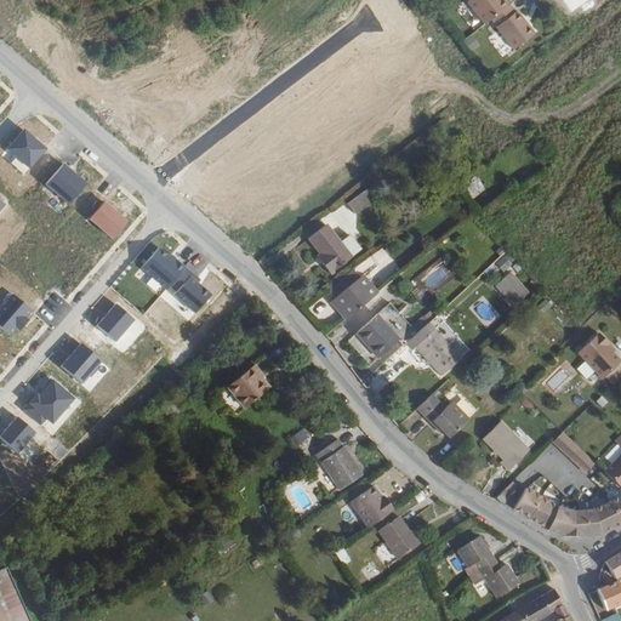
[(474,0),(472,3),(489,24),(516,5),(511,0),(474,0)]
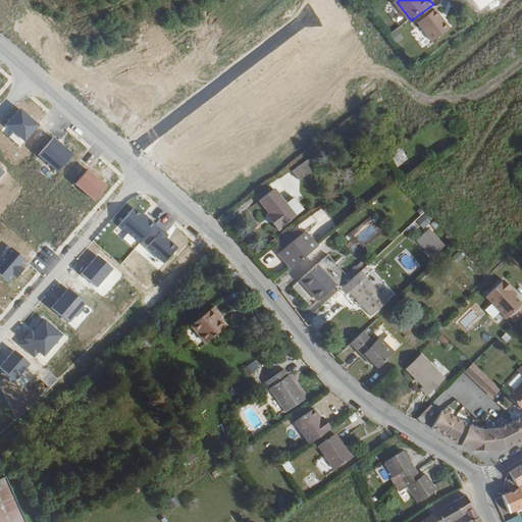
[(420,22),(435,42),(453,29),(437,9),(420,22)]
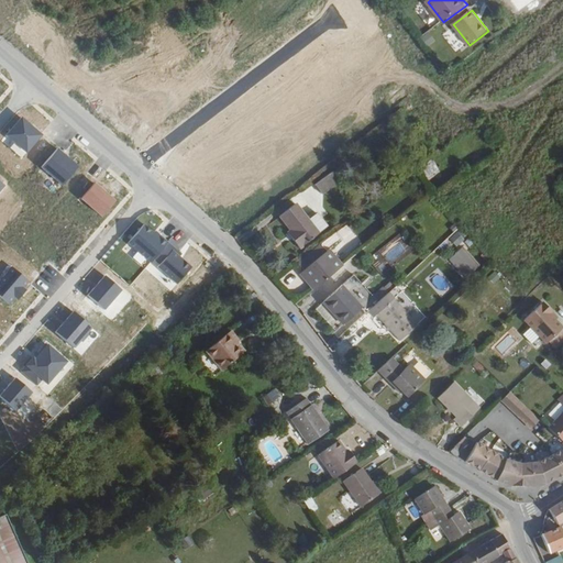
[(426,175),(448,163),(442,153),(420,166),(426,175)]
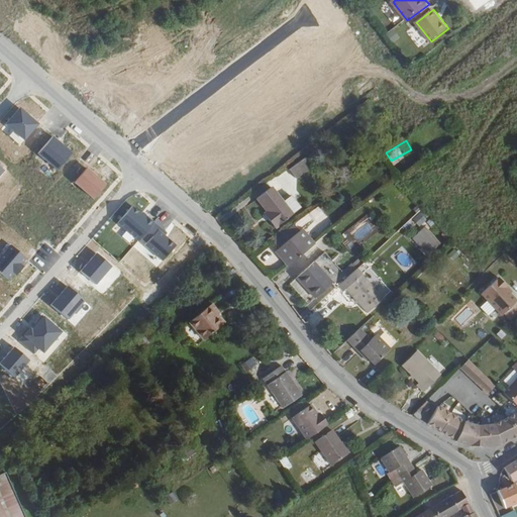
[(307,159),(291,172),(297,180),(313,168),(307,159)]
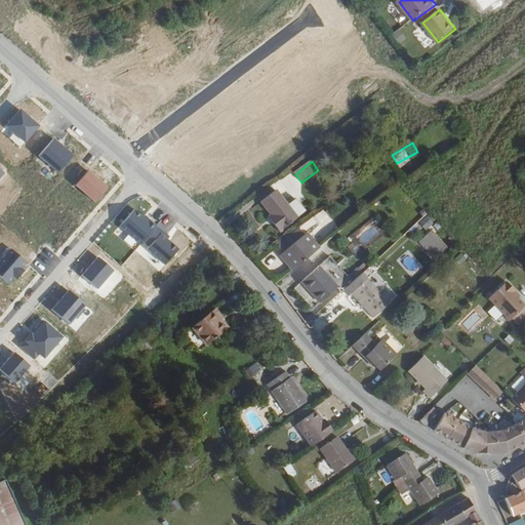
[(260,199),(272,214),(276,219),(272,224),(279,232),(306,212),(296,198),(288,205),(276,188),(260,199)]
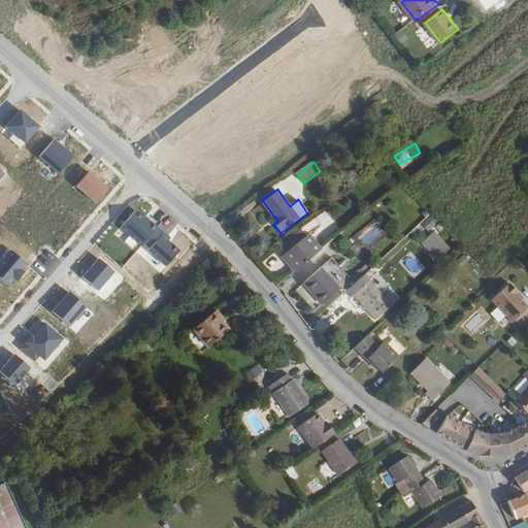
[(428,230),(435,223),(427,217),(421,224),(428,230)]
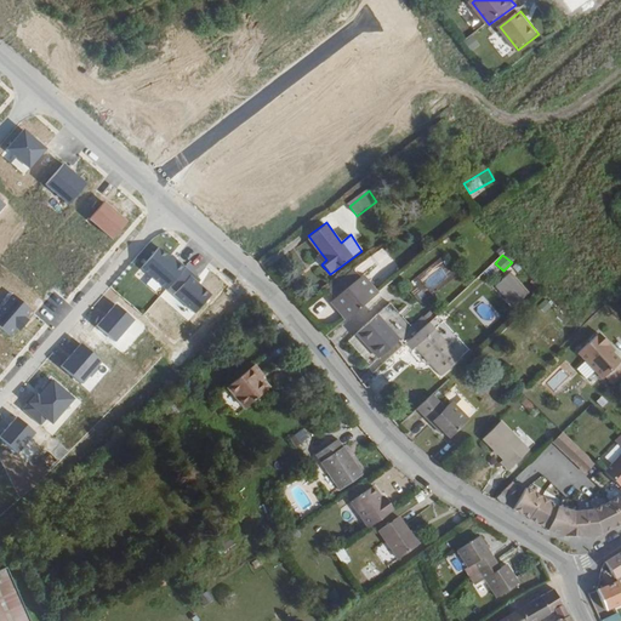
[(591,292),(567,267),(560,271),(582,300),(591,292)]
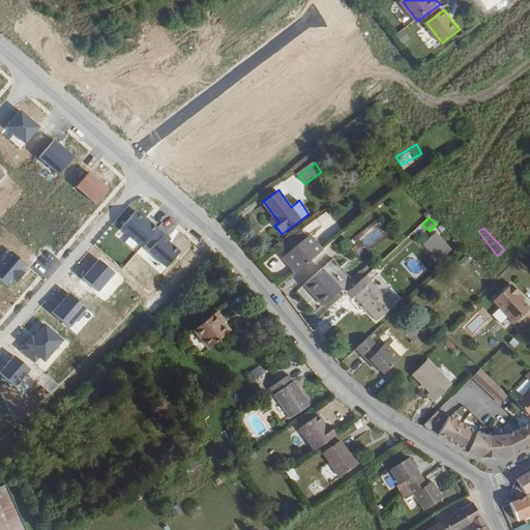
[(438,229),(421,243),(437,260),(452,245),(438,229)]
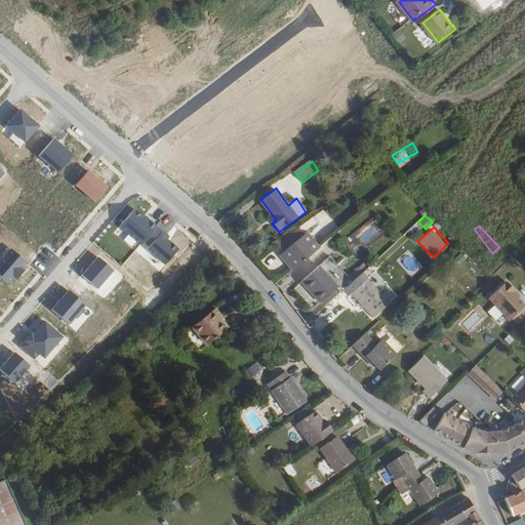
[(300,229),(278,246),(284,252),(291,260),(287,264),(293,271),(318,250),(300,229)]
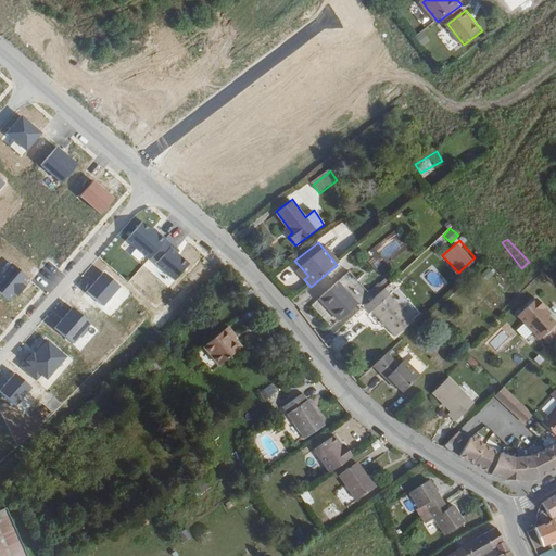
[(308,276),(301,267),(298,270),(304,279),(308,276)]
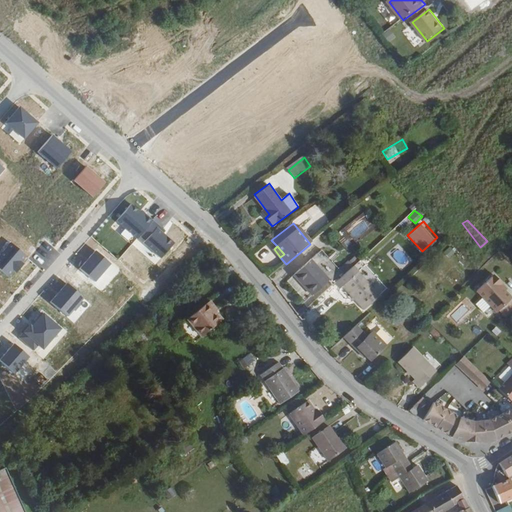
[(329,281),(333,286),(335,284),(344,276),(322,250),(294,275),(313,296),(329,281)]
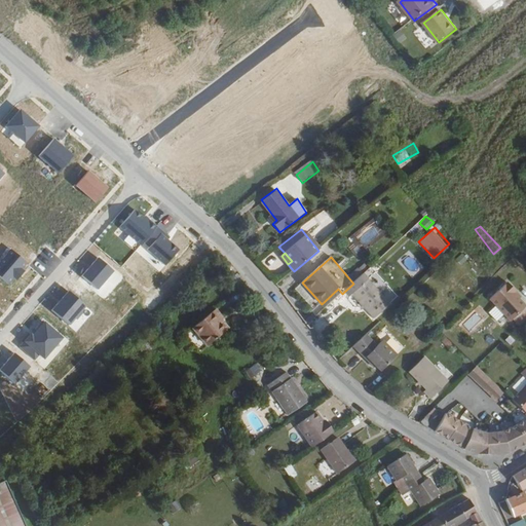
[(353,284),(344,292),(349,298),(351,296),(373,321),(390,305),(364,274),(353,284)]
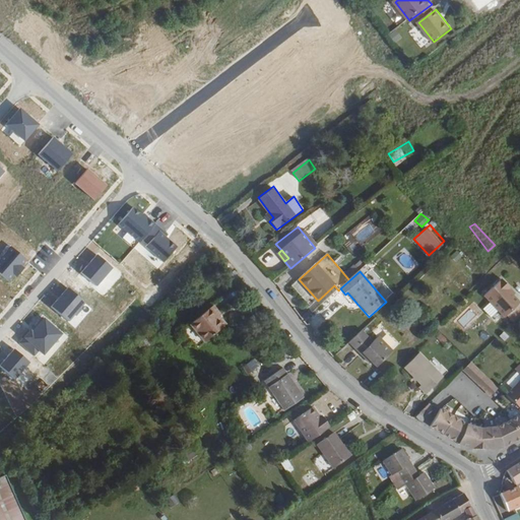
[(511,291),(503,283),(484,300),(506,321),(508,319),(513,325),(519,318),(519,310),(519,309),(519,307),(519,305),(509,294),(511,291)]
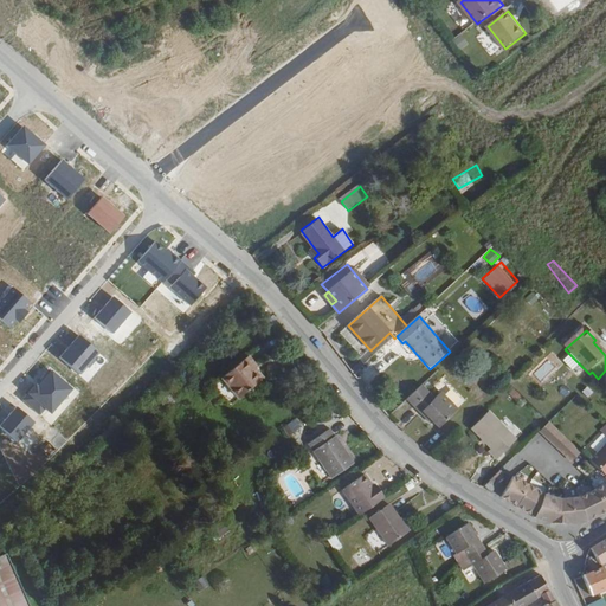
[(253,356),(226,376),(242,398),(265,381),(257,368),(259,366),(253,356)]
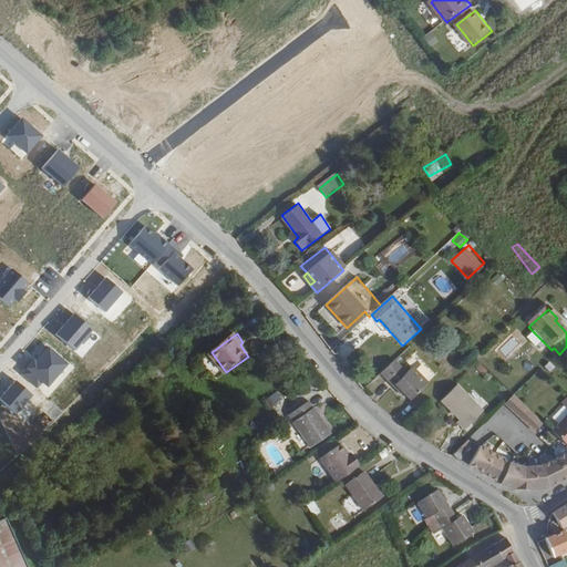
[(212,352),(204,358),(218,379),(226,372),(212,352)]
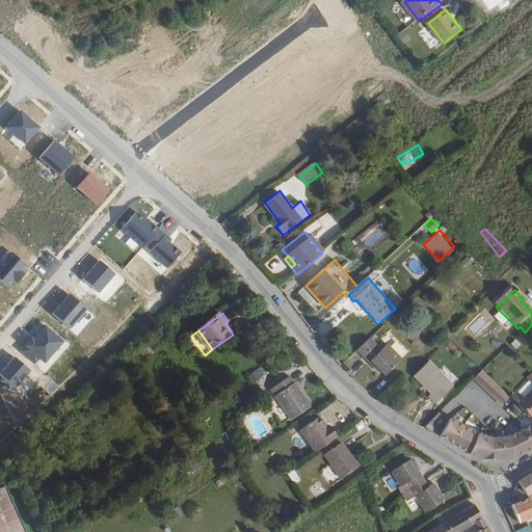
[(373,335),(360,346),(376,366),(378,365),(386,373),(402,358),(389,342),(382,347),(373,335)]
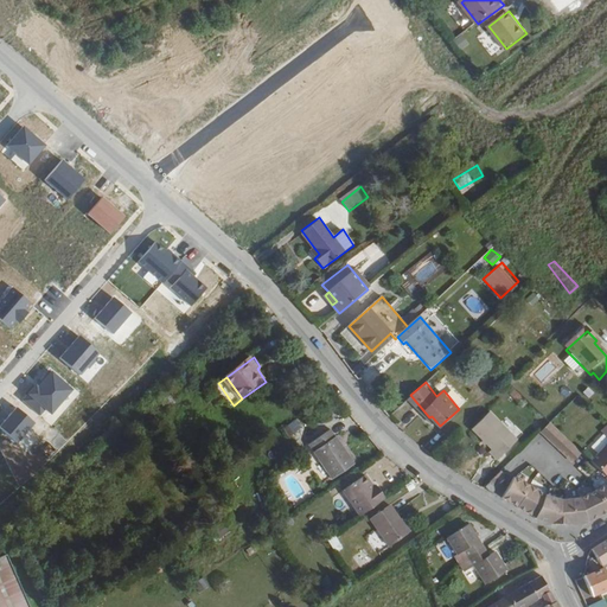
[(487,411),(468,427),(489,449),(485,452),(492,459),(515,441),(487,411)]
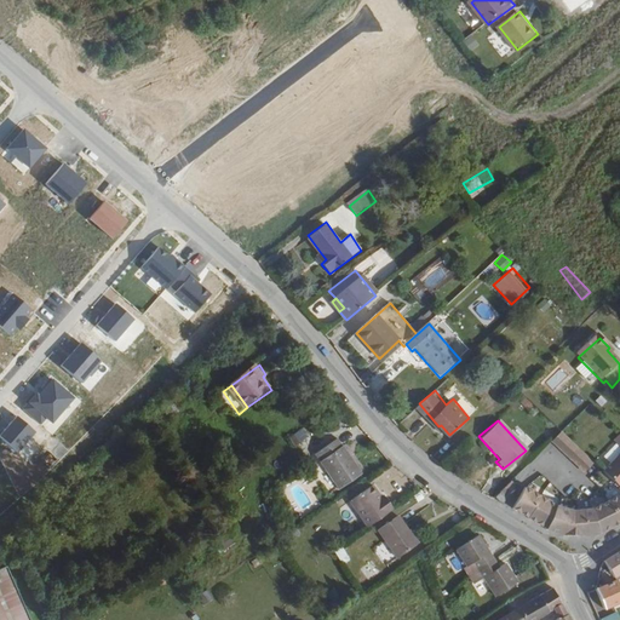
[(303,426),(288,437),(294,446),(309,435),(303,426)]
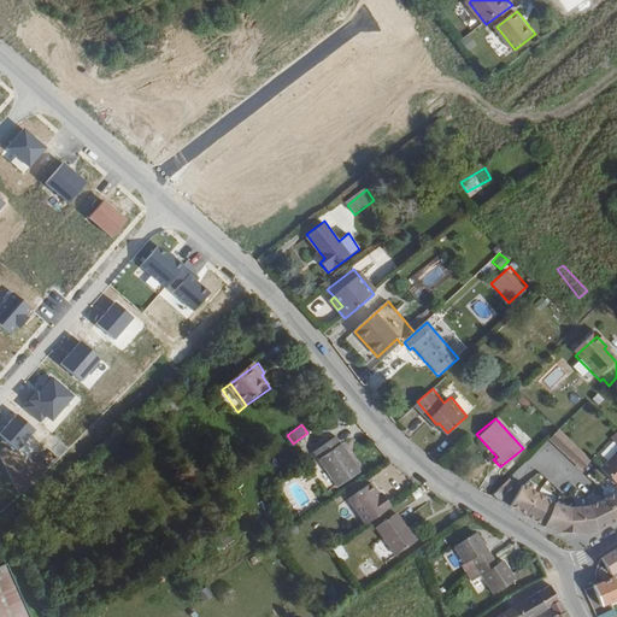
[(598,488),(606,479),(600,471),(559,433),(550,441),(598,488)]
